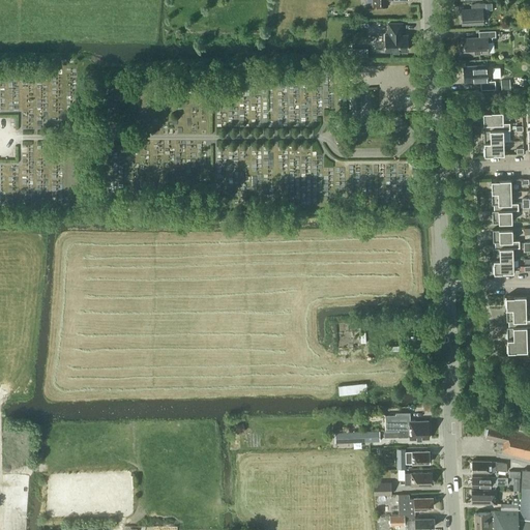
[(461,10),(462,23),(483,22),(483,9),(486,9),(486,2),(474,3),(474,9),(461,10)]
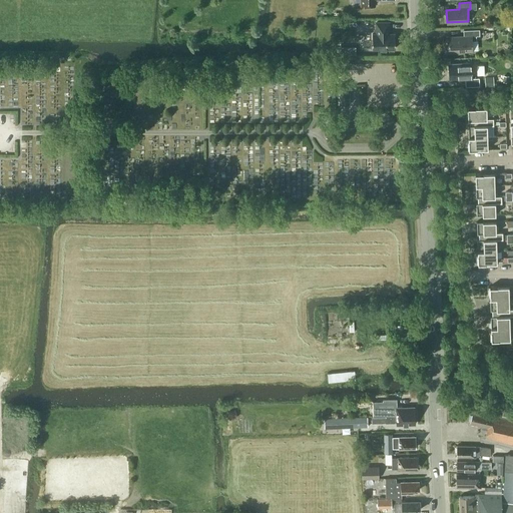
[(389,31),(389,22),(377,22),(377,33),(373,33),(373,48),(395,48),(395,33),(388,33),(388,31),(389,31)]
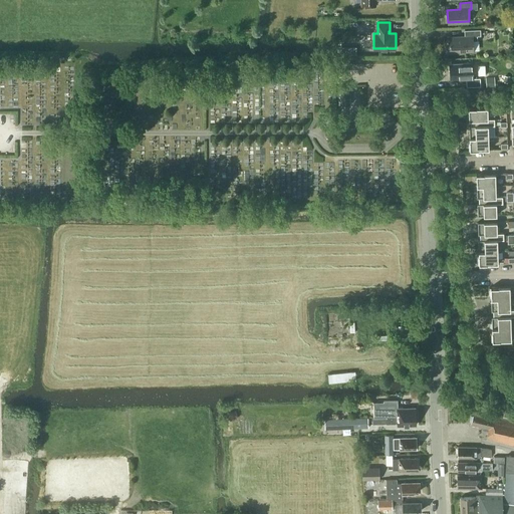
[(473,36),(481,35),(480,29),(464,30),(465,36),(449,37),(449,52),(473,51),(473,36)]
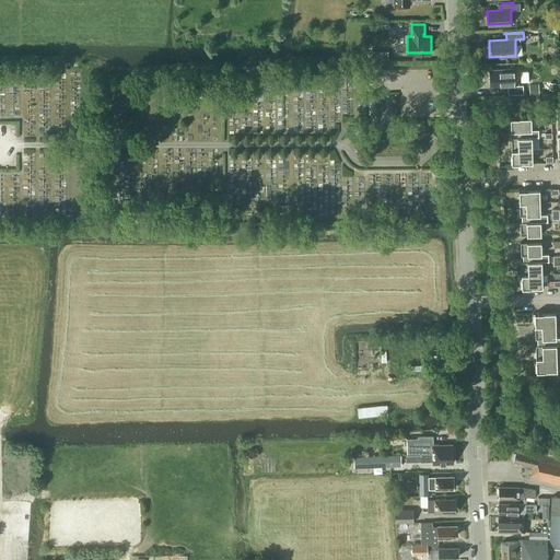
[(509,94),(524,93),(523,84),(515,85),(514,69),(490,70),(491,86),(508,85),(509,94)]
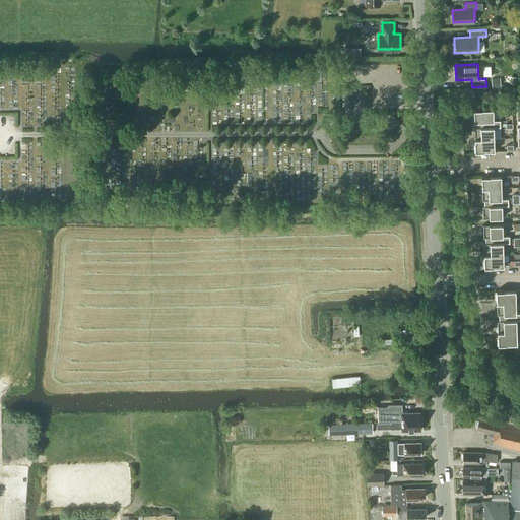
[(354,105),(353,86),(344,86),(344,105),(354,105)]
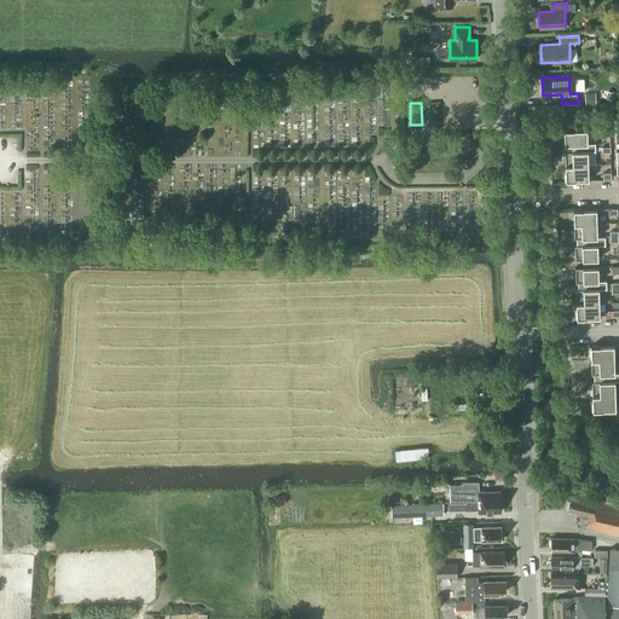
[(588,128),(565,129),(565,144),(567,144),(567,148),(596,146),(596,143),(588,143),(588,128)]
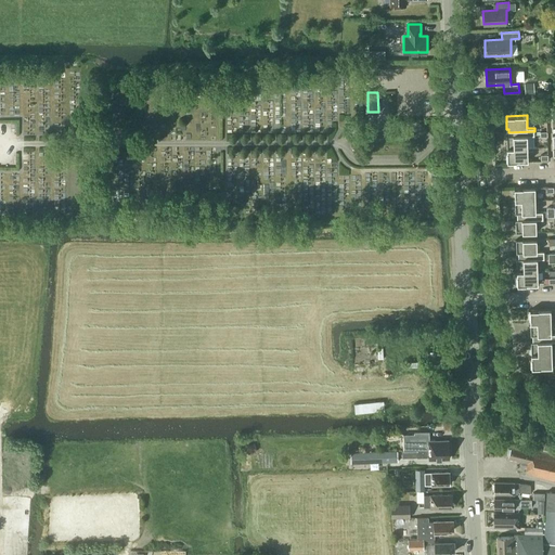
[(534,131),(508,132),(508,136),(506,136),(506,146),(527,146),(527,136),(534,136),(534,131)]
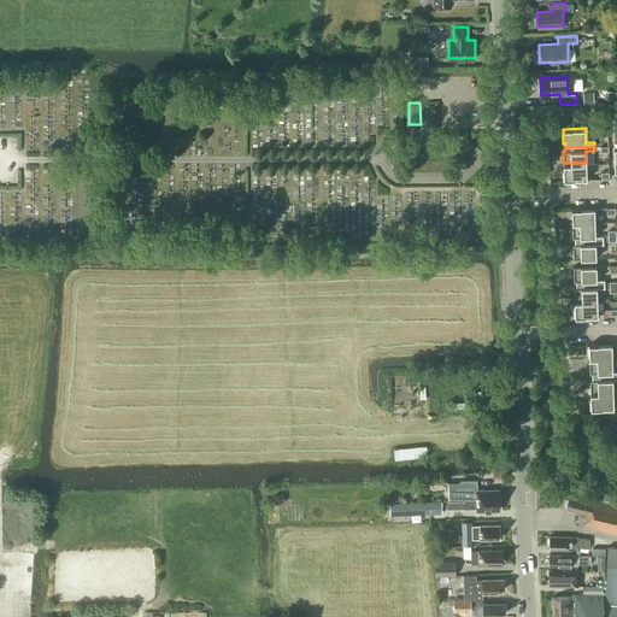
[(586,163),(563,163),(564,180),(587,178),(586,163)]
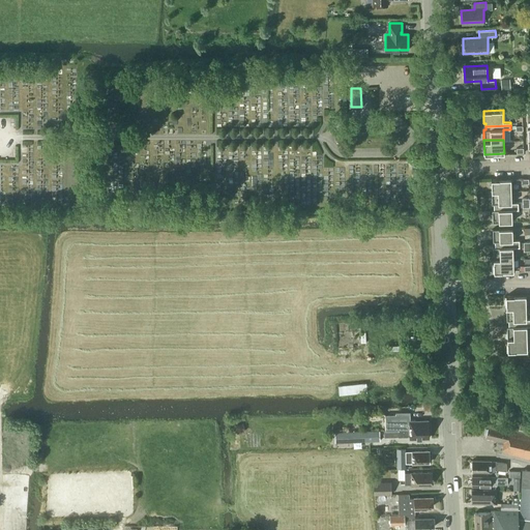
[(492,193),(511,192),(510,178),(491,179),(492,193)]
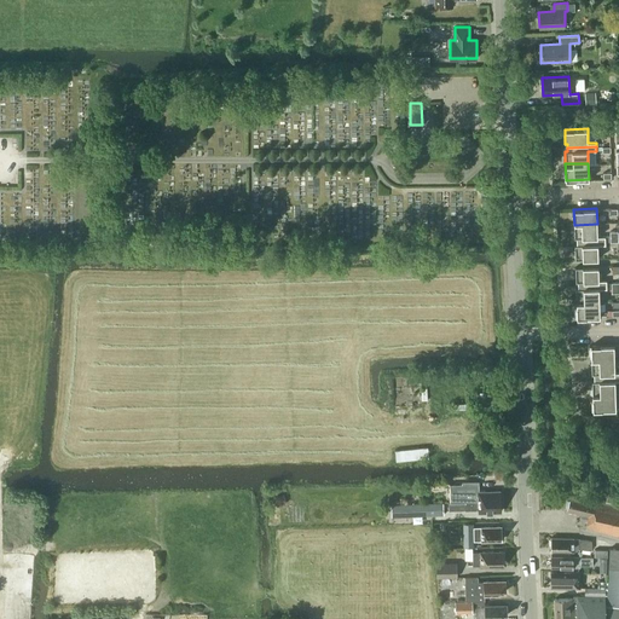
[(226,225),(241,225),(241,215),(226,215),(226,225)]
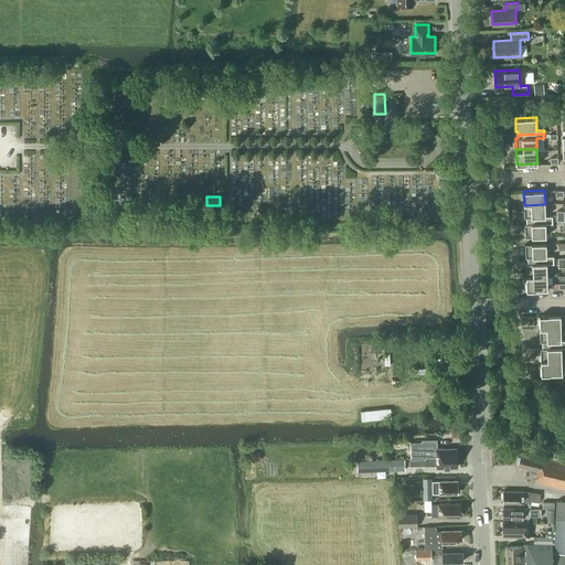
[(545,204),(524,205),(524,217),(526,217),(526,220),(553,220),(553,215),(545,216),(545,204)]
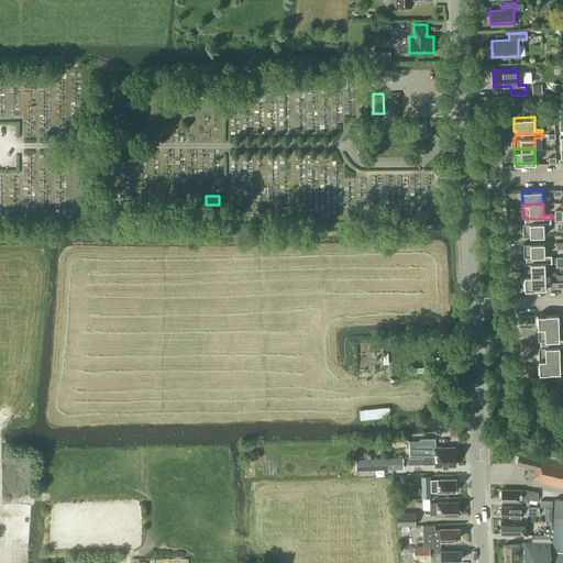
[(551,219),(525,219),(525,222),(522,222),(522,236),(544,235),(543,222),(551,222),(551,219)]
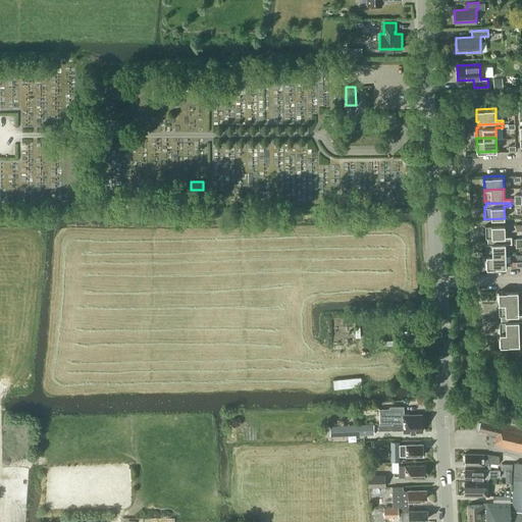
[(487,241),(512,240),(512,239),(512,237),(505,237),(505,224),(485,225),(485,238),(487,238),(487,241)]
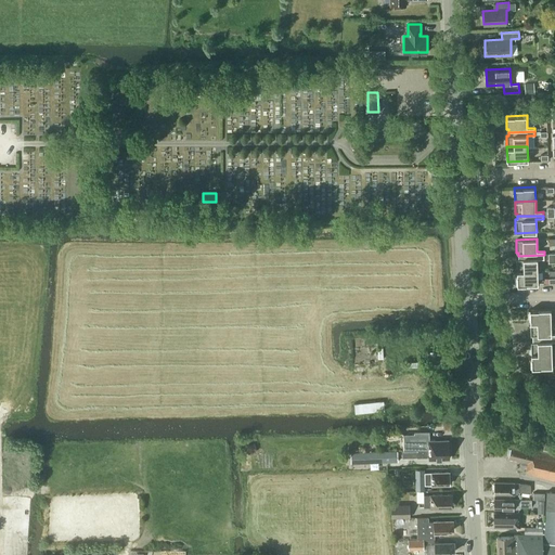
[(544,255),(518,256),(518,259),(516,259),(517,270),(538,270),(537,259),(544,258),(544,255)]
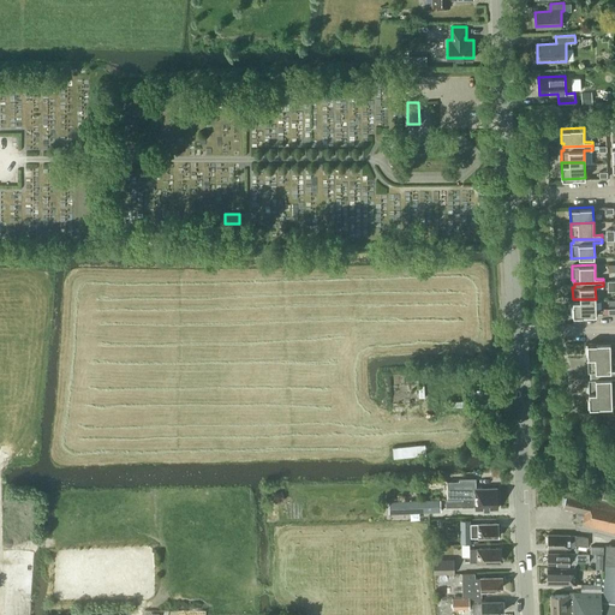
[(596,315),(596,299),(573,299),(573,315),(596,315)]
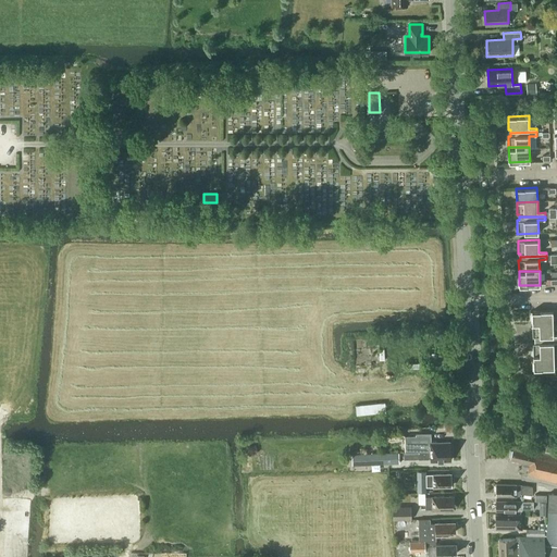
[(532,311),(532,325),(553,324),(553,310),(532,311)]
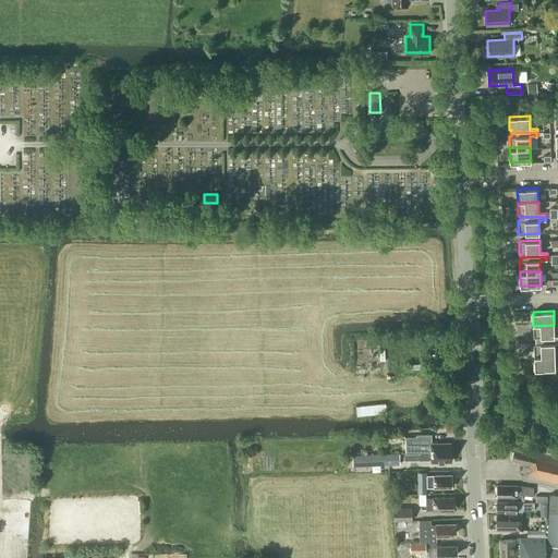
[(554,325),(533,326),(533,337),(535,337),(535,340),(557,339),(557,336),(554,336),(554,325)]
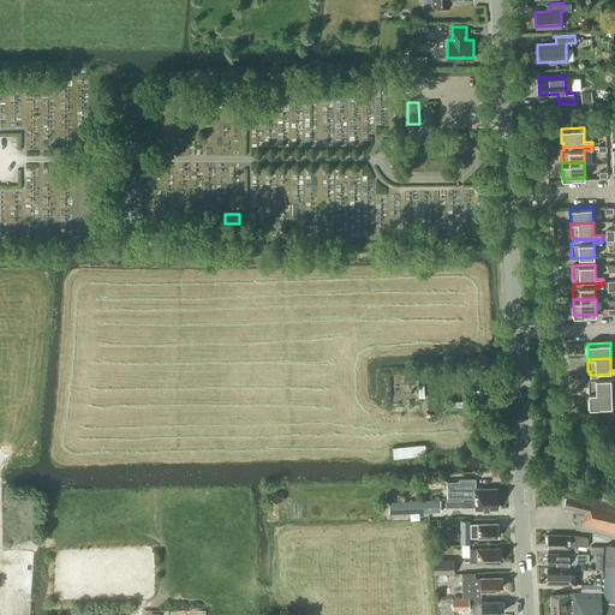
[(614,374),(590,375),(590,378),(587,378),(589,392),(611,390),(610,378),(614,378),(614,374)]
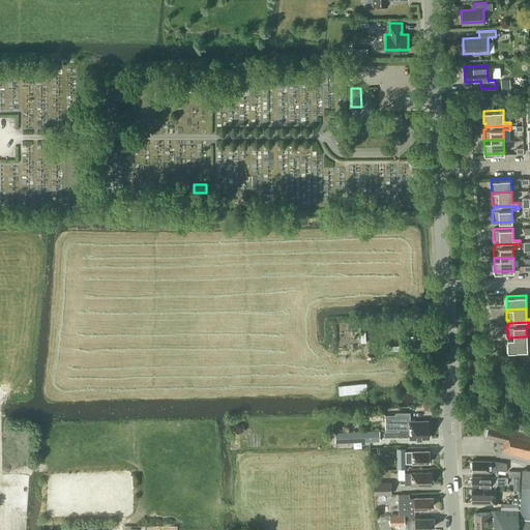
[(527,350),(527,336),(507,337),(507,351),(527,350)]
